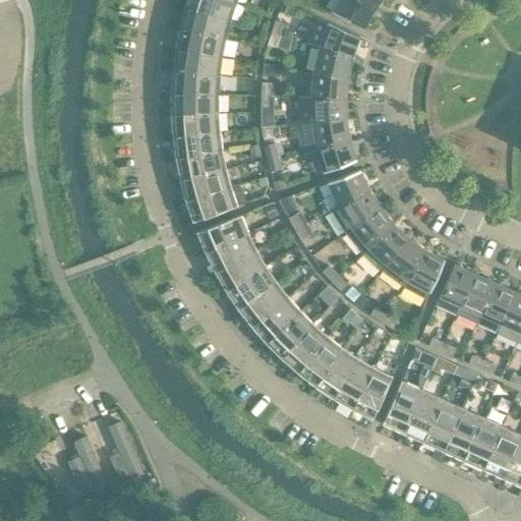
[(186,0),(184,6),(197,10),(209,13),(219,16),(230,20),(236,2),(230,0),(186,0)]
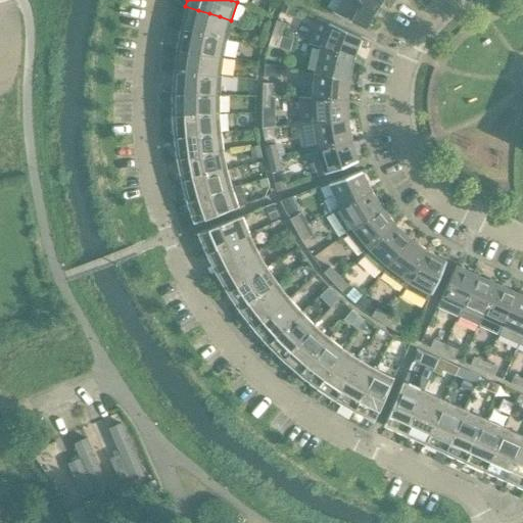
[(330,0),(326,9),(333,12),(365,28),(375,8),(362,0),(330,0)]
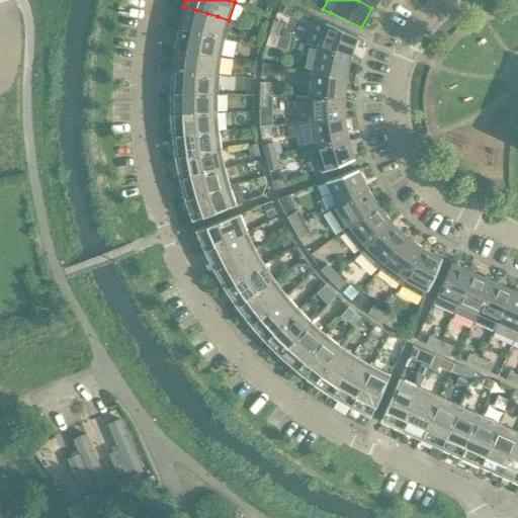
[(377,0),(358,0),(371,8),(377,0)]
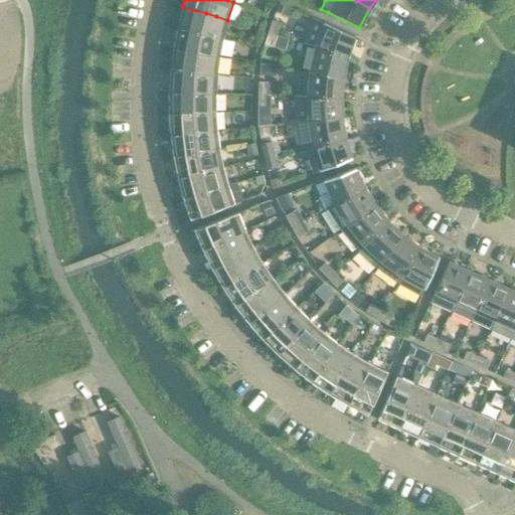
[(195,10),(182,6),(177,27),(190,30),(201,32),(211,35),(223,38),(227,20),(216,16),(206,13),(195,10)]
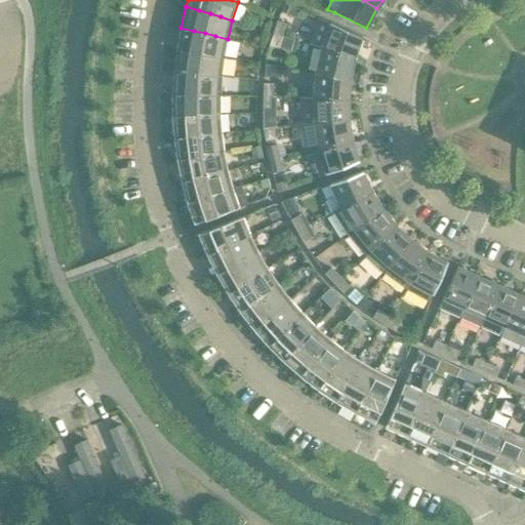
[(330,23),(318,18),(310,43),(355,56),(362,37),(330,23)]
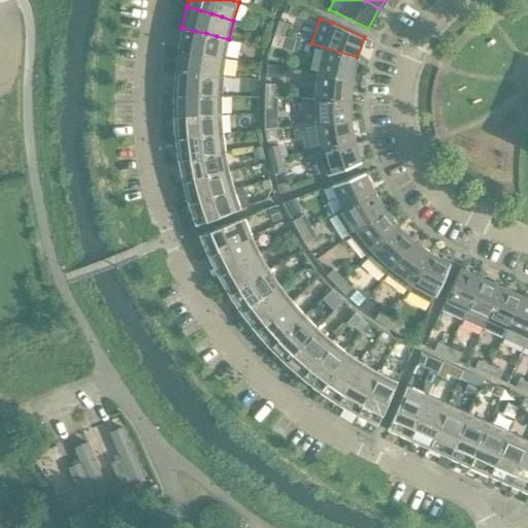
[(284,35),(287,23),(278,21),(275,33),(284,35)]
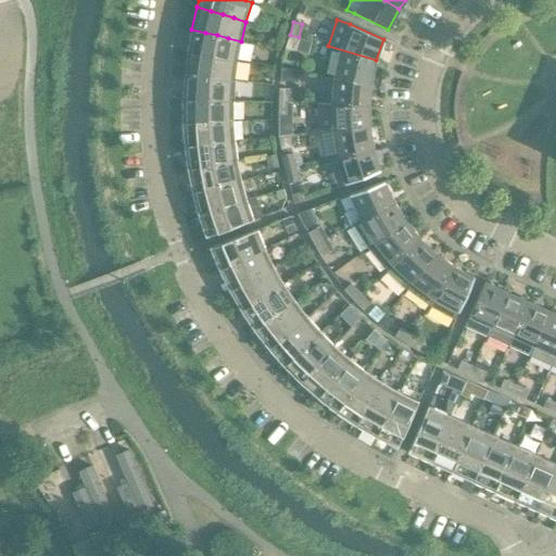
[(205,33),(191,29),(186,52),(200,54),(213,57),(224,59),(237,61),(241,41),(228,38),(217,35),(205,33)]
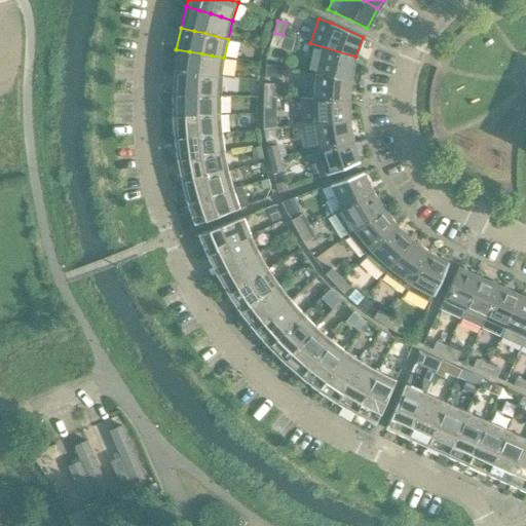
[(270,45),(278,47),(283,35),(274,33),(270,45)]
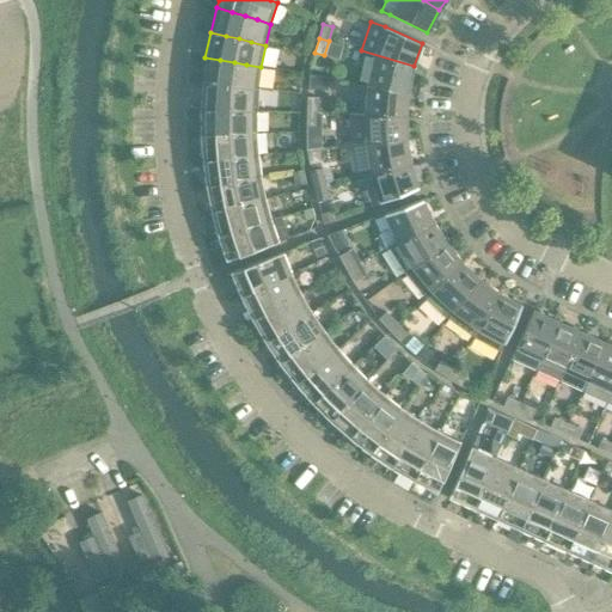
[(361,50),(361,51),(374,55),(367,84),(408,91),(414,67),(414,66),(361,50)]
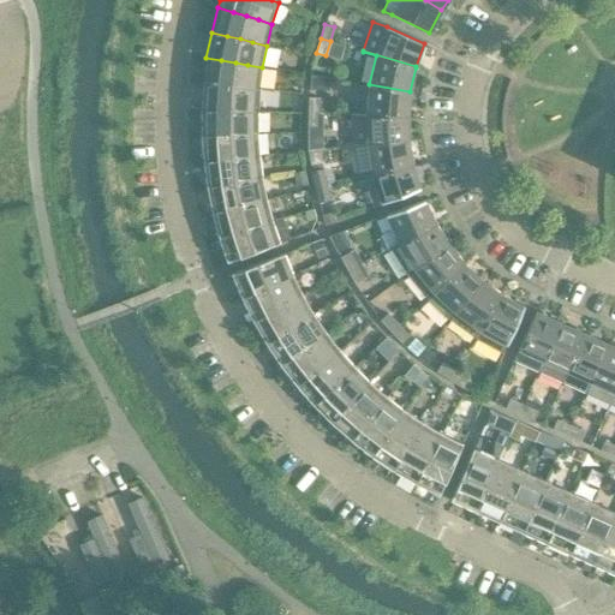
[(221,60),(206,58),(203,83),(218,85),(232,87),(245,88),(260,89),(262,67),(248,65),(236,63),(221,60)]
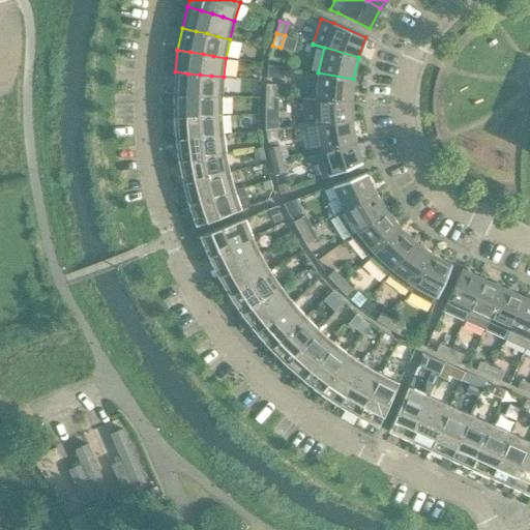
[(187,74),(175,71),(173,94),(186,94),(198,95),(209,95),(223,95),(224,77),(211,76),(200,75),(187,74)]
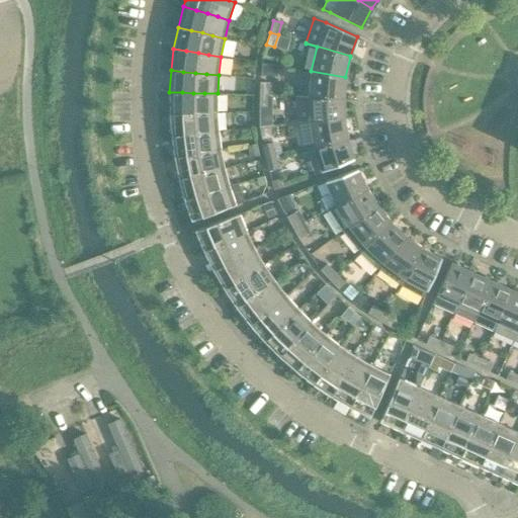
[(311,71),(309,96),(295,96),(343,97),(345,77),(311,71)]
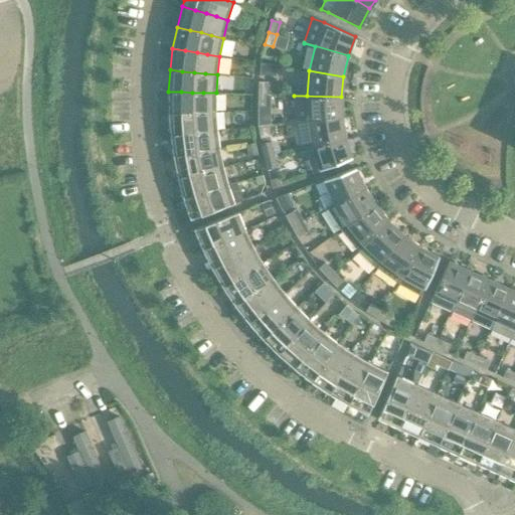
[(267,82),(258,82),(258,95),(267,95),(267,82)]
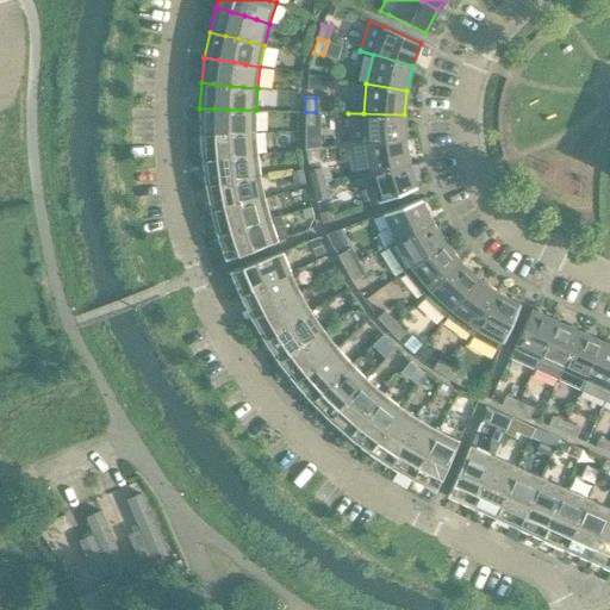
[(255,132),(256,110),(241,110),(228,110),(215,109),(199,109),(199,134),(215,134),(228,134),(241,132),(255,132)]
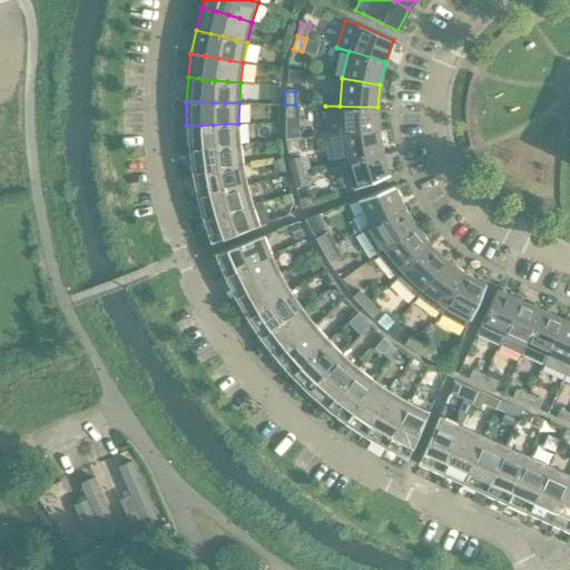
[(285,105),(285,119),(295,119),(295,105),(285,105)]
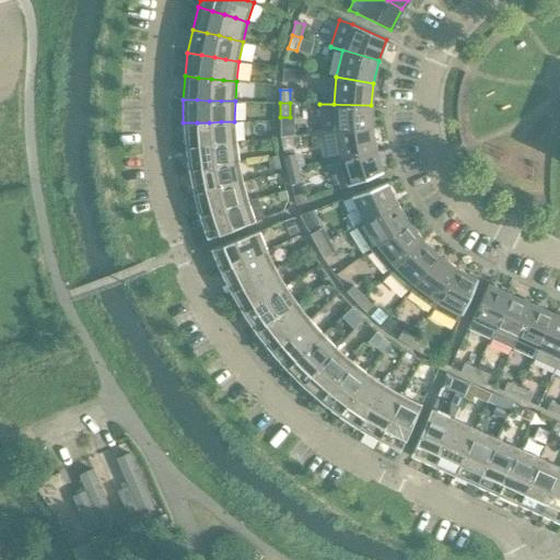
[(319,104),(321,132),(334,131),(372,128),(371,105),(319,104)]
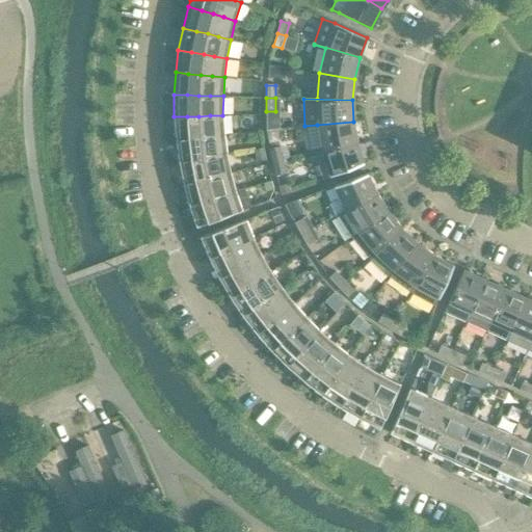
[(211,135),(223,134),(222,115),(210,115),(198,116),(187,116),(174,116),(176,139),(189,138),(201,136),(211,135)]
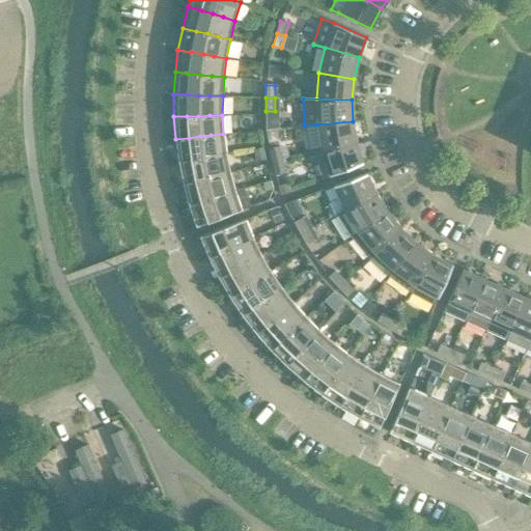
[(316,124),(320,150),(313,151),(313,152),(356,142),(356,141),(353,121),(316,124)]
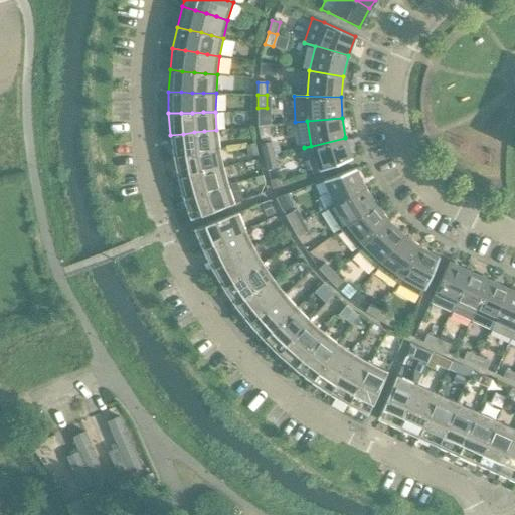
[(219,149),(216,130),(204,131),(194,132),(183,134),(170,135),(173,156),(185,154),(196,152),(207,151),(219,149)]
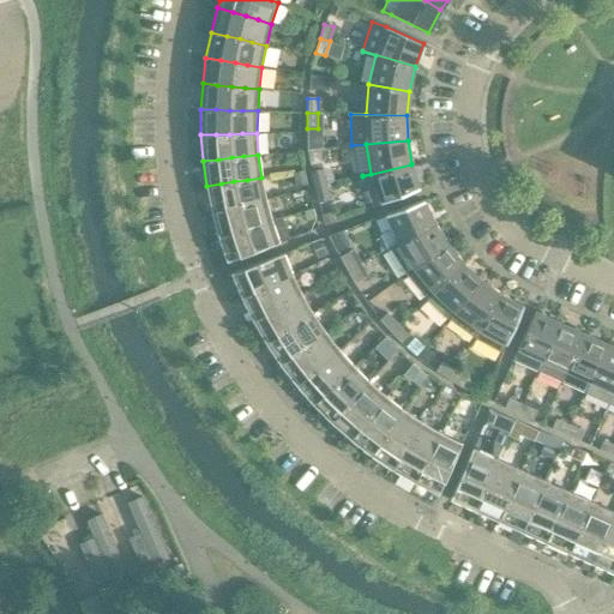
[(372,208),(380,204),(419,190),(411,164),(362,176),(372,208)]
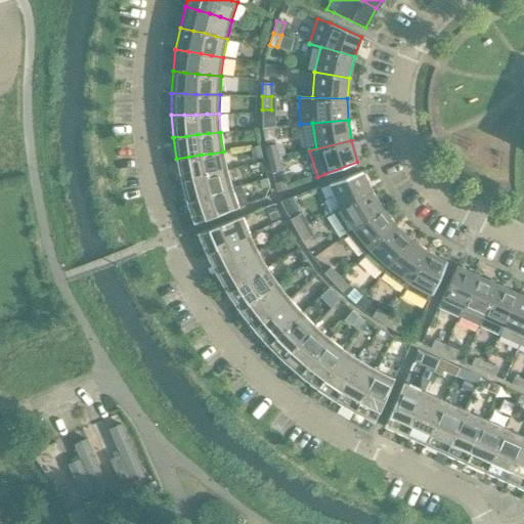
[(274,144),(266,146),(269,160),(277,158),(274,144)]
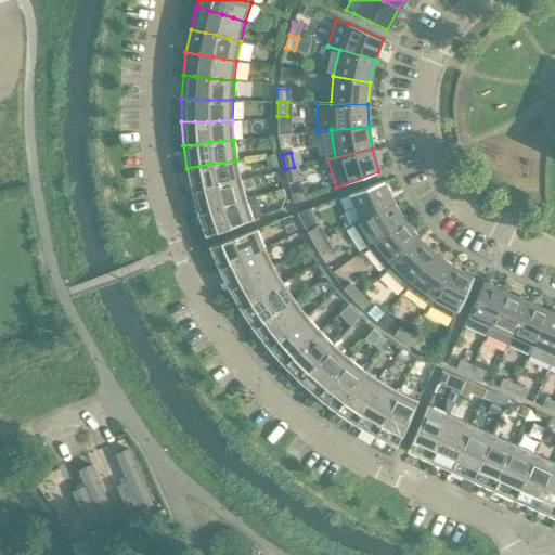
[(275,154),(266,156),(268,168),(278,166),(275,154)]
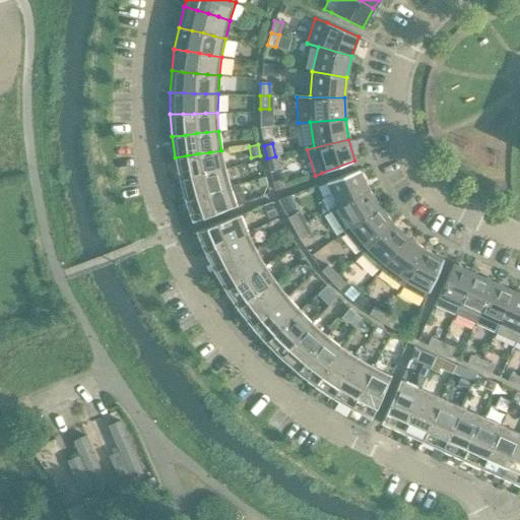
[(224,169),(221,150),(209,152),(198,153),(187,155),(175,157),(179,179),(191,176),(202,174),(212,171),(224,169)]
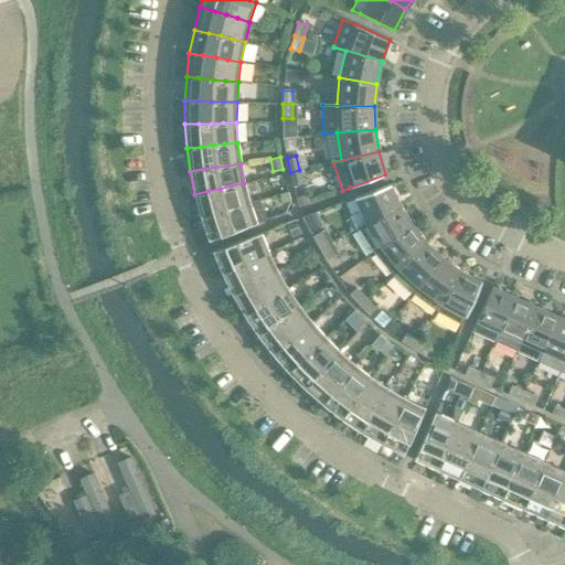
[(290,172),(292,185),(302,183),(299,170),(290,172)]
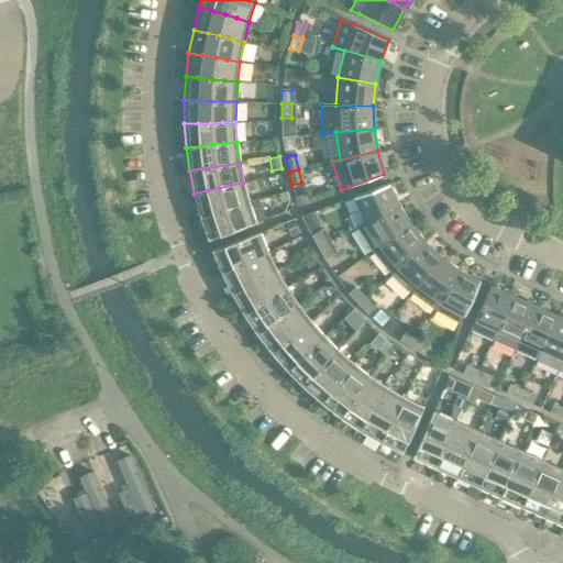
[(283,174),(274,175),(276,187),(285,186),(283,174)]
